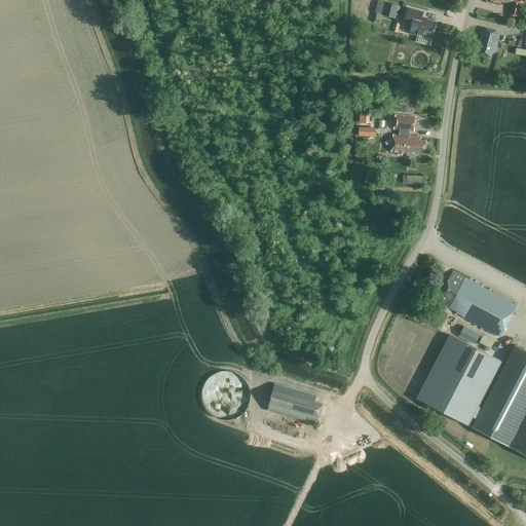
[(383,14),(386,2),(378,0),(375,12),(377,13),(383,14)]
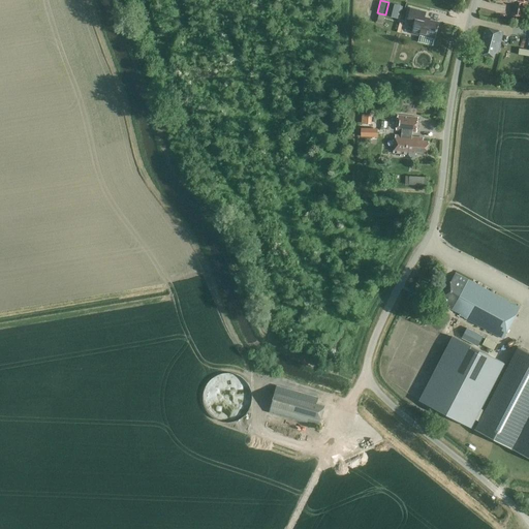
[(497,0),(497,1),(514,3),(512,16),(525,18),(526,0),(497,0)]
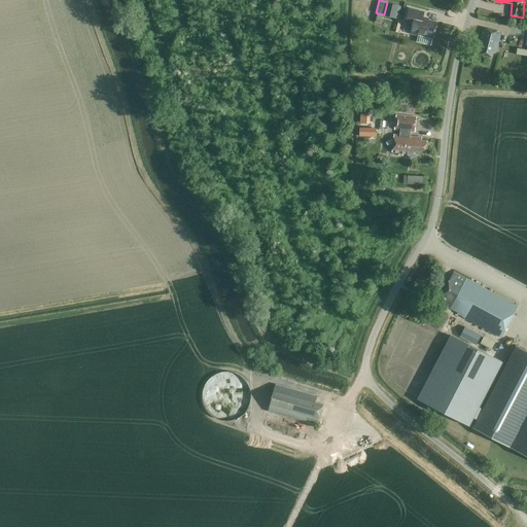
[(399,6),(387,2),(384,14),(383,15),(384,15),(396,19),(399,6)]
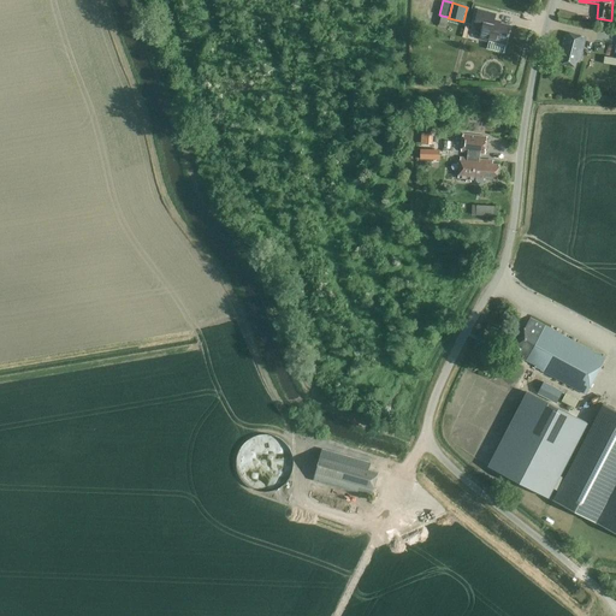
[(490,40),(505,45),(510,28),(493,23),(495,16),(478,11),(474,25),(483,28),(479,40),(489,42),(490,40)]
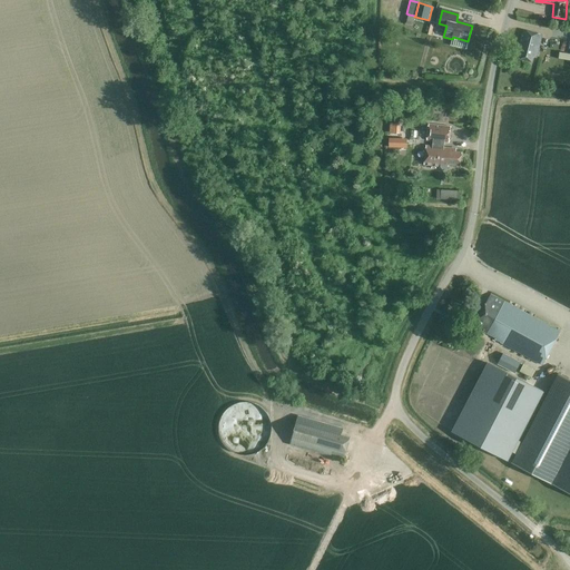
[(405,25),(412,27),(415,17),(414,17),(415,16),(409,15),(405,25)]
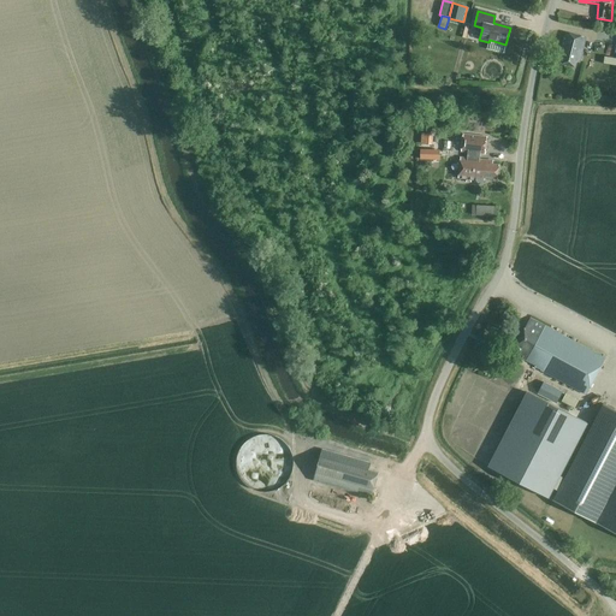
[(586,39),(567,34),(563,48),(561,48),(558,57),(564,59),(563,64),(575,67),(576,61),(580,63),(586,39)]
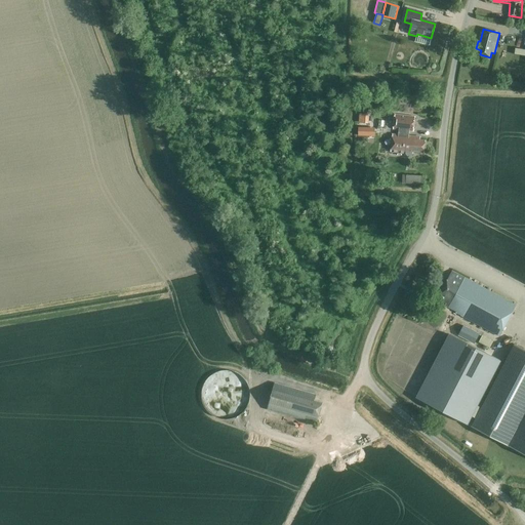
[(367,123),(368,114),(359,113),(359,122),(367,123)]
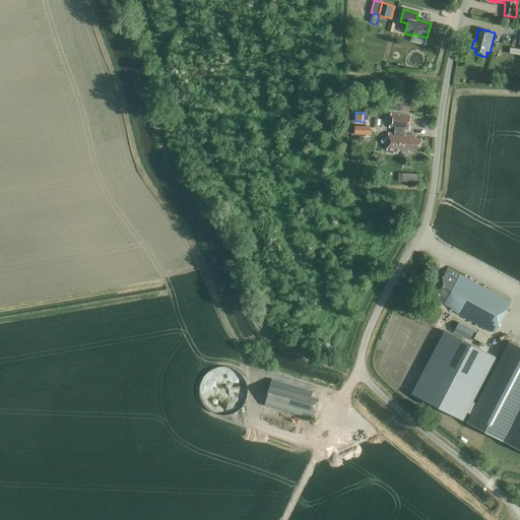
[(405,135),(406,130),(409,130),(410,116),(391,114),(390,128),(395,129),(395,133),(389,133),(388,150),(402,152),(404,154),(407,155),(409,153),(409,151),(420,152),(421,139),(416,139),(416,136),(405,135)]
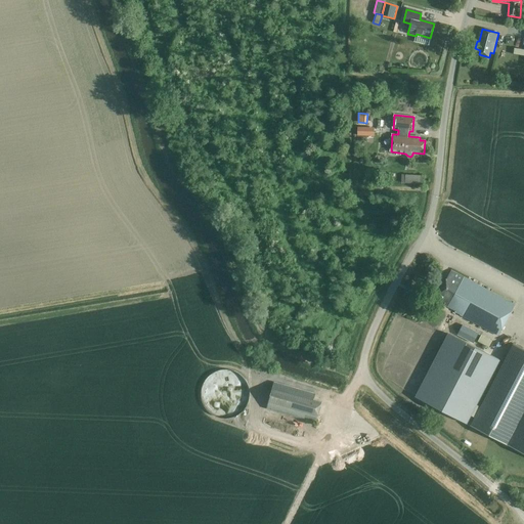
[(369,136),(369,128),(358,128),(357,136),(369,136)]
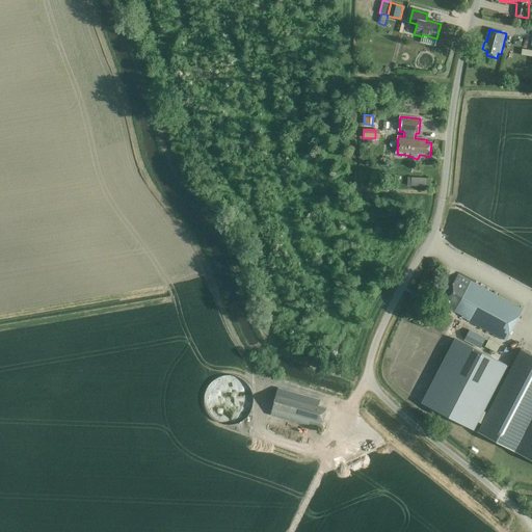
[(409,177),(409,185),(430,185),(431,177),(409,177)]
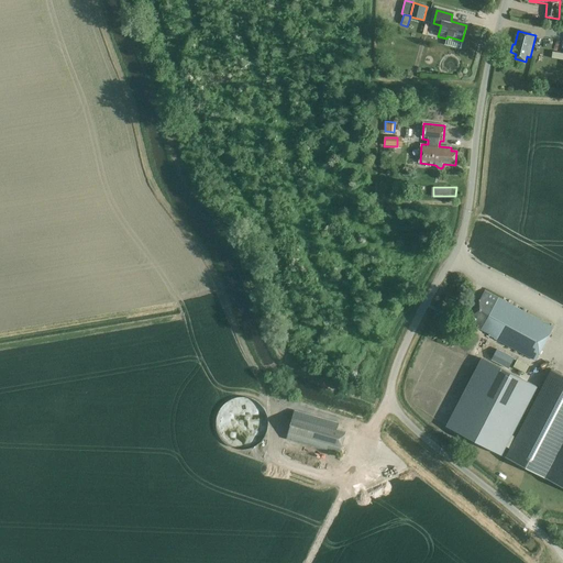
[(536,361),(553,328),(485,291),(470,321),(478,327),(477,329),(489,335),(490,338),(536,361)]
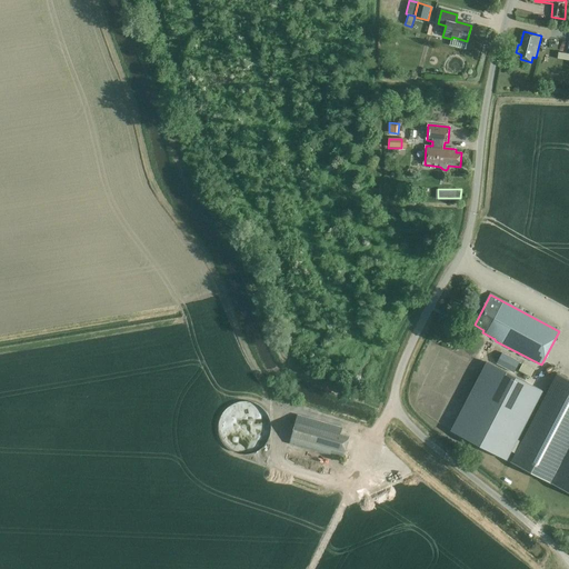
[(490,363),(453,432),(507,460),(542,391),(490,363)]
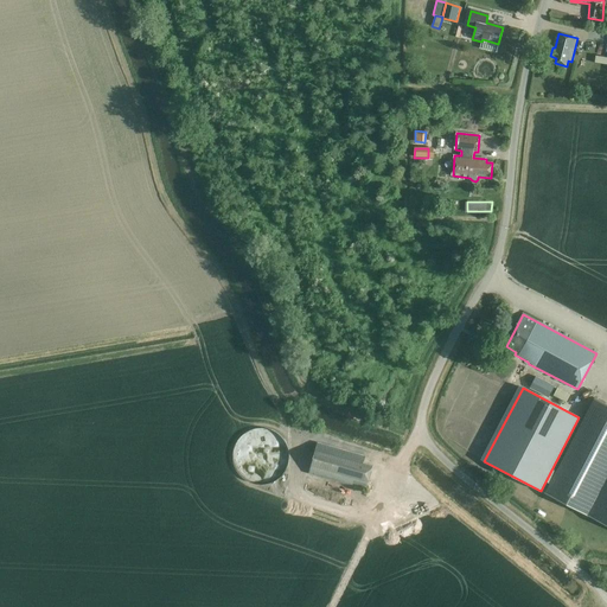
[(557,389),(554,395),(567,402),(569,396),(557,389)]
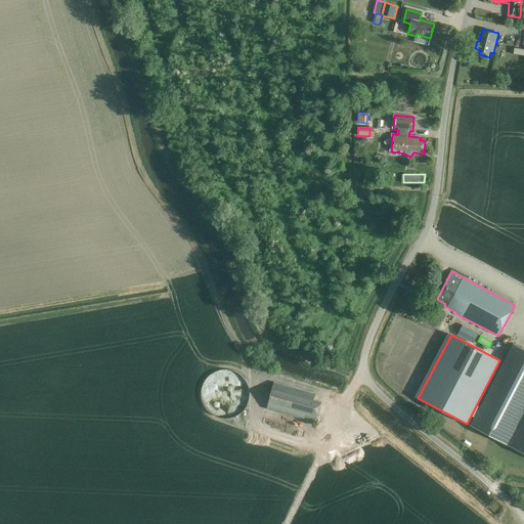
[(523,453),(523,349),(513,344),(471,426),(523,453)]
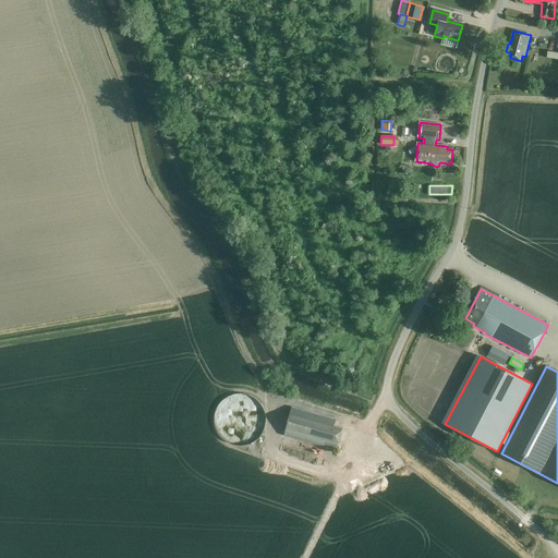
[(223,427),(255,427),(255,400),(232,400),(232,403),(223,403),(223,427)]
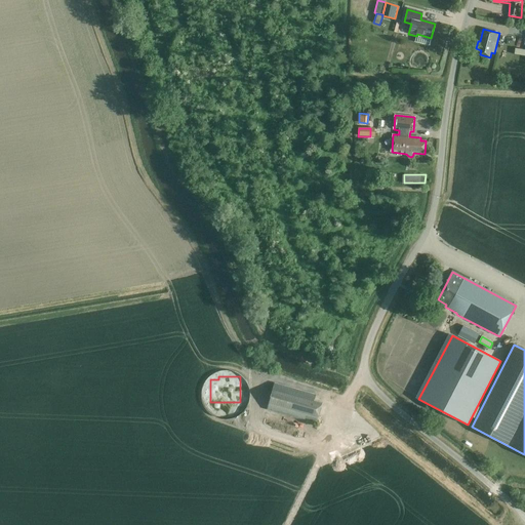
[(265,379),(252,422),(312,439),(323,396),(265,379)]
